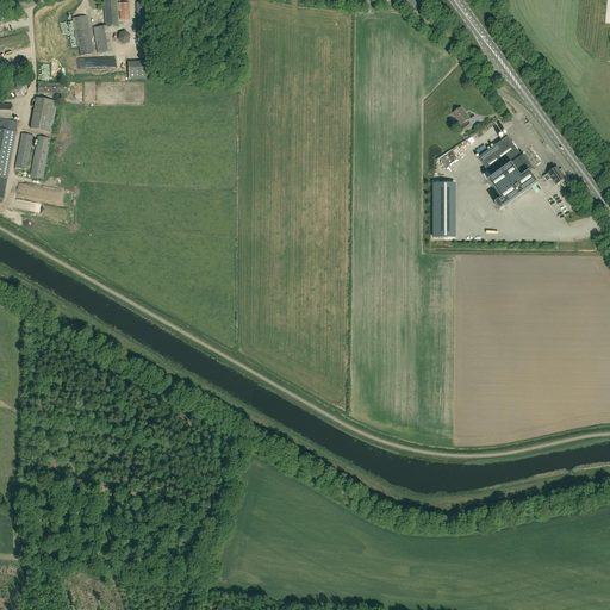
[(119,27),(118,25),(118,11),(119,11),(120,19),(130,19),(130,17),(129,2),(117,4),(116,0),(103,0),(105,26),(107,26),(93,27),(98,54),(111,51),(107,29),(119,27)]
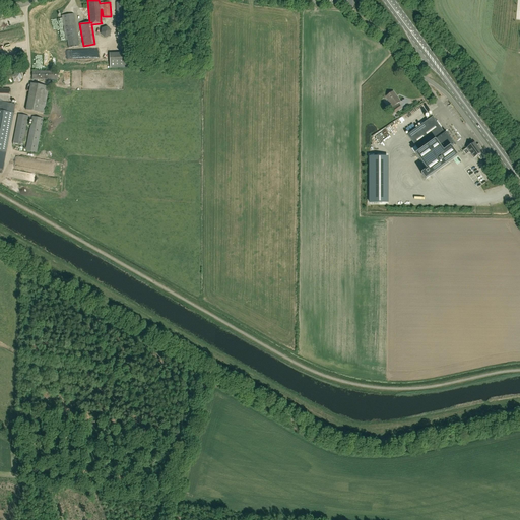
[(117,34),(127,33),(126,2),(116,2),(117,34)]
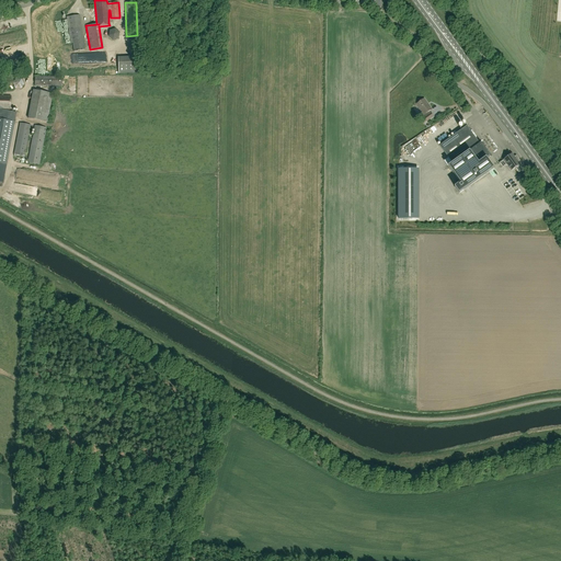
[(70,44),(72,44),(73,52),(86,50),(80,15),(67,18),(70,44)]
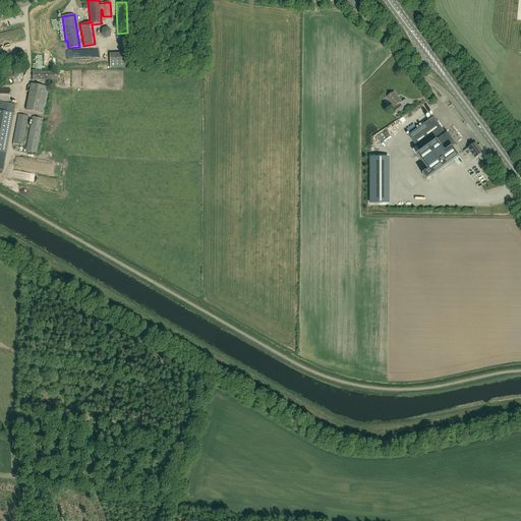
[(110,69),(128,68),(127,53),(109,53),(110,69)]
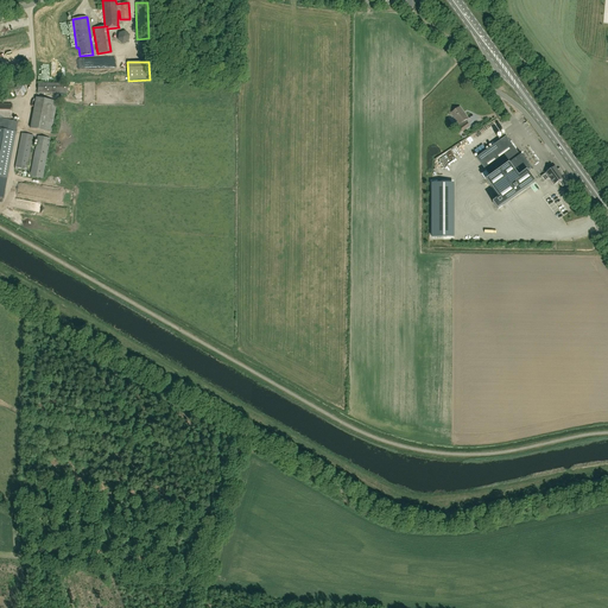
[(68,94),(68,83),(38,83),(38,93),(68,94)]
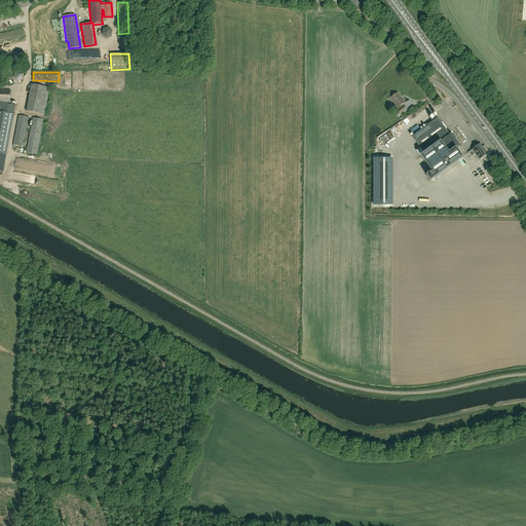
[(21,73),(14,73),(11,78),(14,82),(20,82),(23,78),(21,73)]
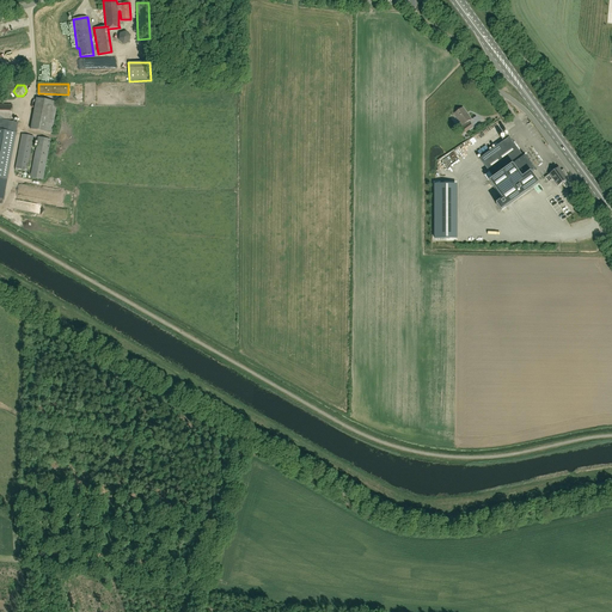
[(51,133),(57,102),(36,98),(30,129),(51,133)]
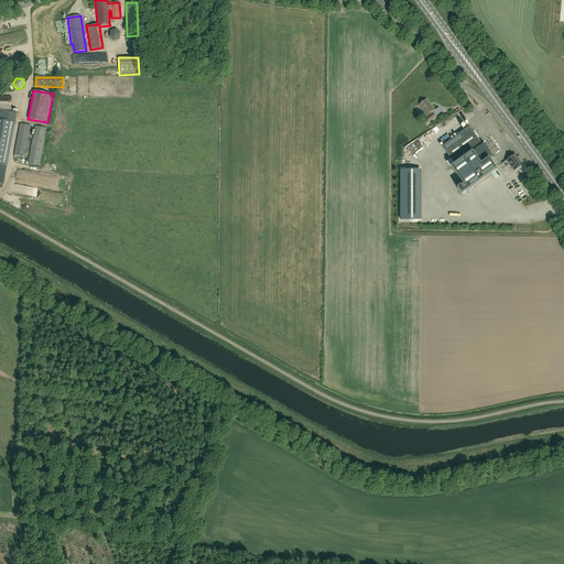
[(0,119),(1,120),(3,109),(11,109),(11,97),(0,96),(0,119)]
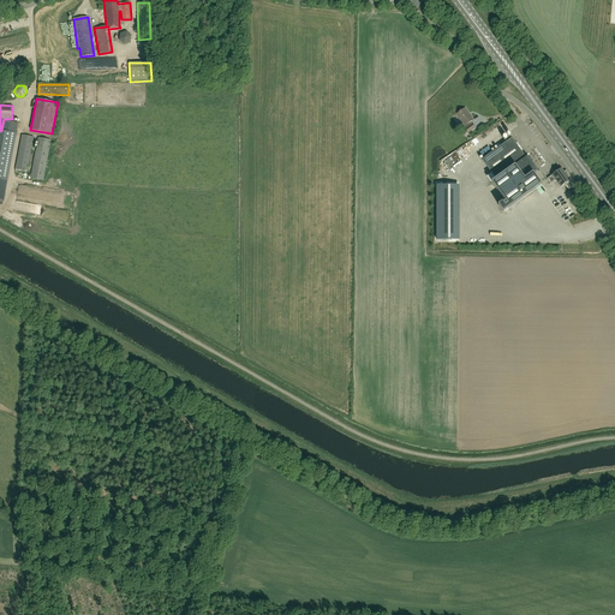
[(466,135),(476,127),(472,124),(471,125),(470,123),(473,120),(465,108),(457,114),(465,126),(467,127),(464,130),(466,135)]
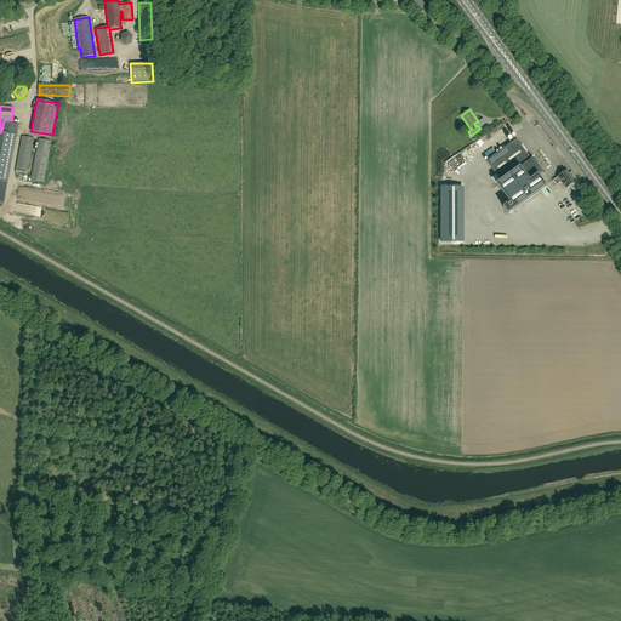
[(16,135),(1,132),(0,131),(0,203),(4,204),(7,182),(16,135)]
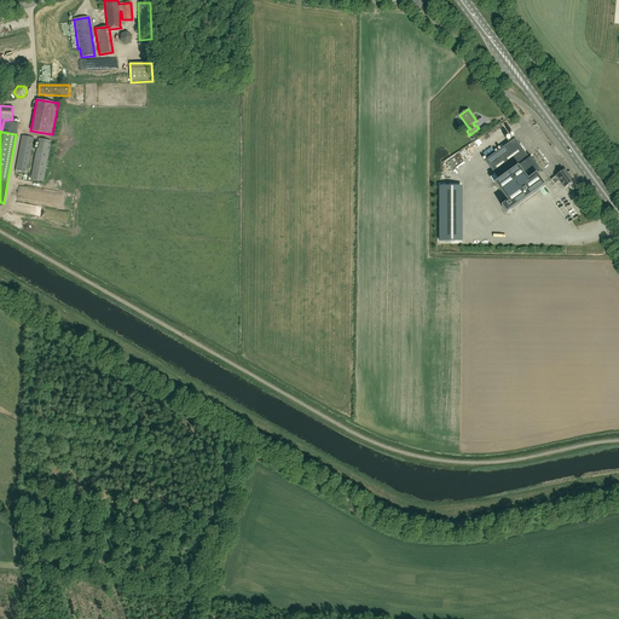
[(36,152),(32,174),(30,179),(44,181),(51,142),(39,139),(36,149),(32,148),(34,138),(22,136),(16,172),(27,174),(32,151),(36,152)]
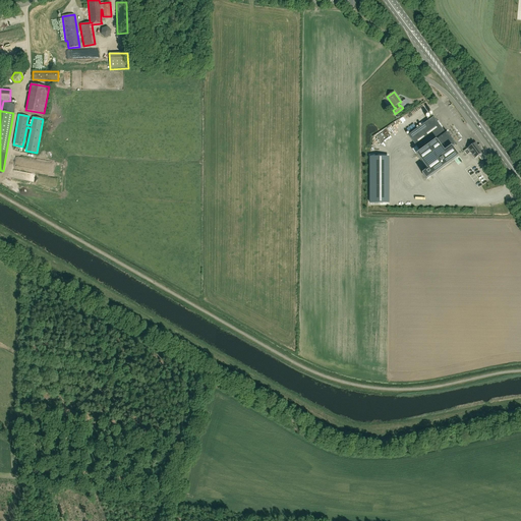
[(447,132),(446,133),(444,131),(433,117),(408,135),(416,147),(420,152),(416,155),(427,170),(422,174),(426,180),(459,157),(452,147),(455,145),(447,132)]
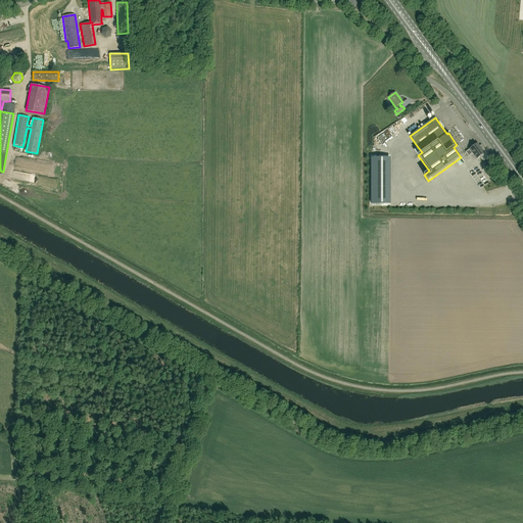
[(491,158),(483,147),(481,145),(480,147),(477,144),(466,152),(468,156),(472,153),(477,159),(480,156),(483,161),(486,159),(487,160),(491,158)]
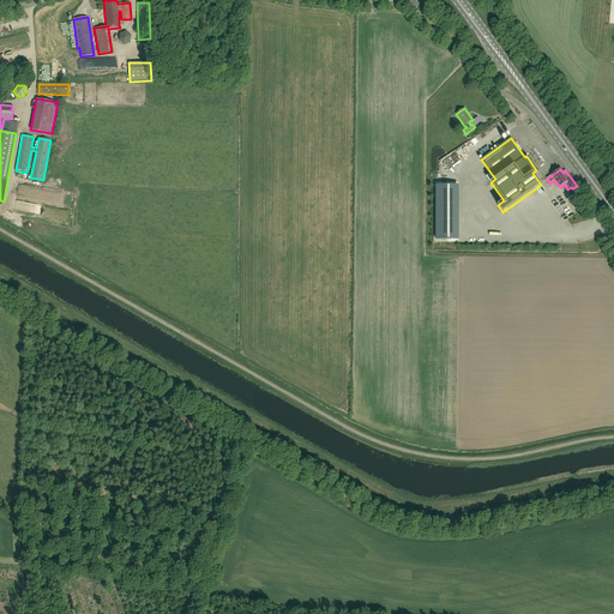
[(451,240),(451,185),(437,185),(437,240),(451,240)]
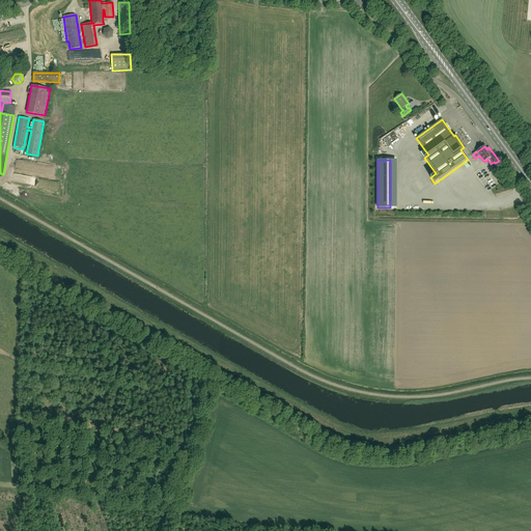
All buildings are outlined.
